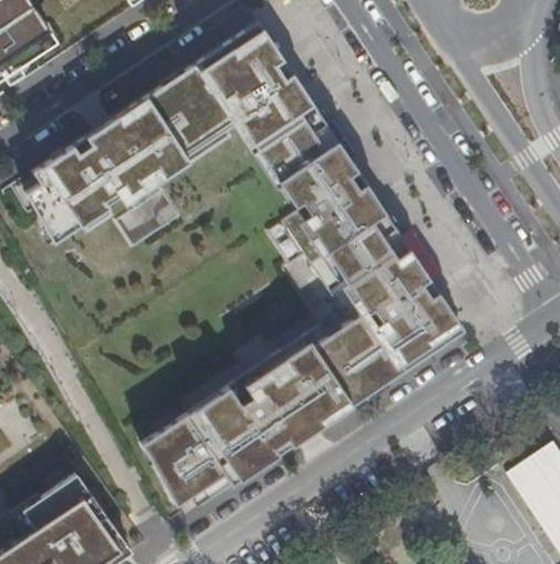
[(0,0),(0,79),(62,39),(37,0),(0,0)]
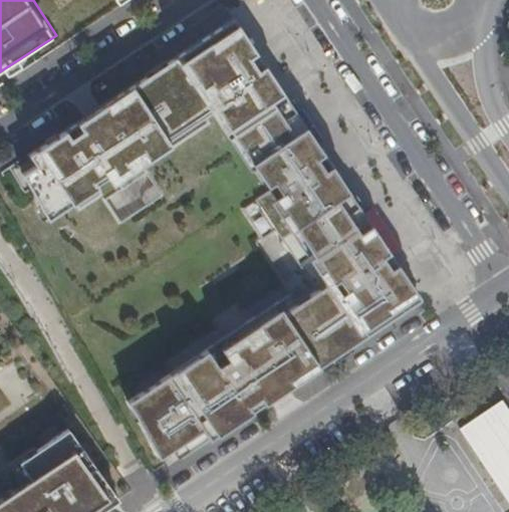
[(424,301),(237,20),(31,158),(38,168),(22,177),(49,223),(116,179),(125,193),(155,176),(145,160),(219,111),(273,194),(246,212),(266,243),(281,233),(320,293),(301,306),(293,296),(130,406),(162,460),(180,450),(186,460),(424,301)]
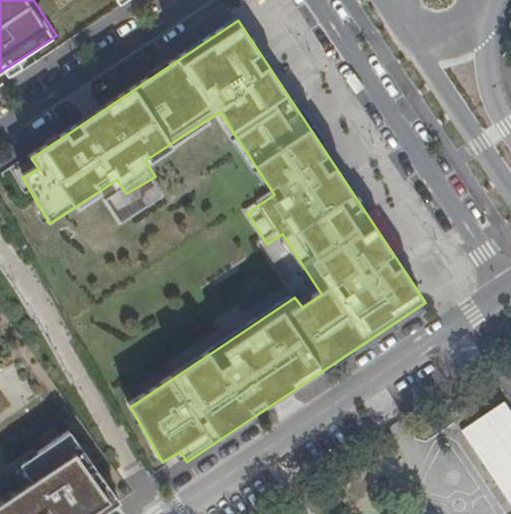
[(454,408),(462,419),(472,413),(463,401),(454,408)]
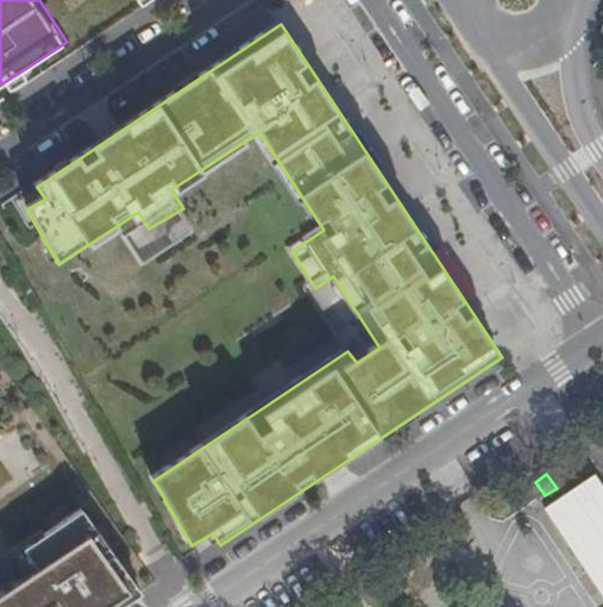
[(602,483),(597,476),(550,508),(602,587),(602,483)]
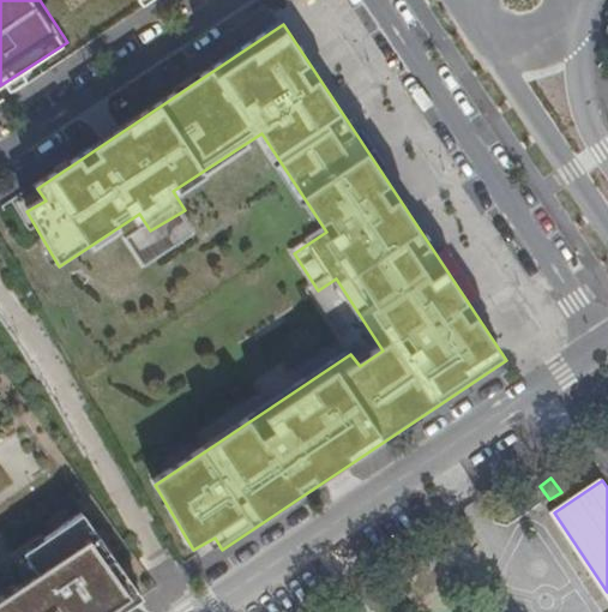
[(0,611),(118,611),(144,594),(85,508),(0,564),(0,611)]
